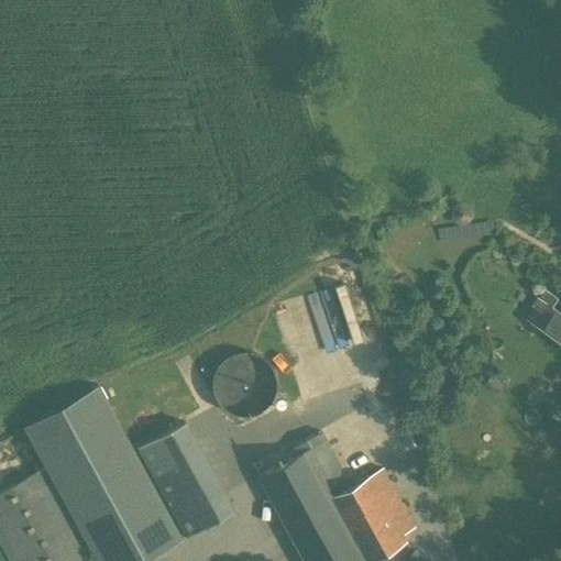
[(527,321),(560,342),(560,312),(557,311),(558,310),(552,307),(558,298),(547,290),(527,321)]
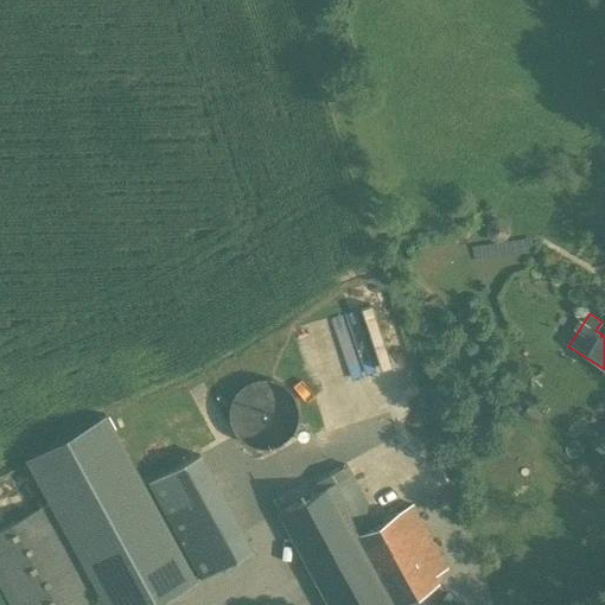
[(273,382),(261,381),(249,384),(240,392),(233,401),(230,413),(231,425),(236,435),(246,444),(256,449),(268,450),(280,446),(290,439),(297,430),(299,418),(298,406),(292,395),(284,387),(273,382)]
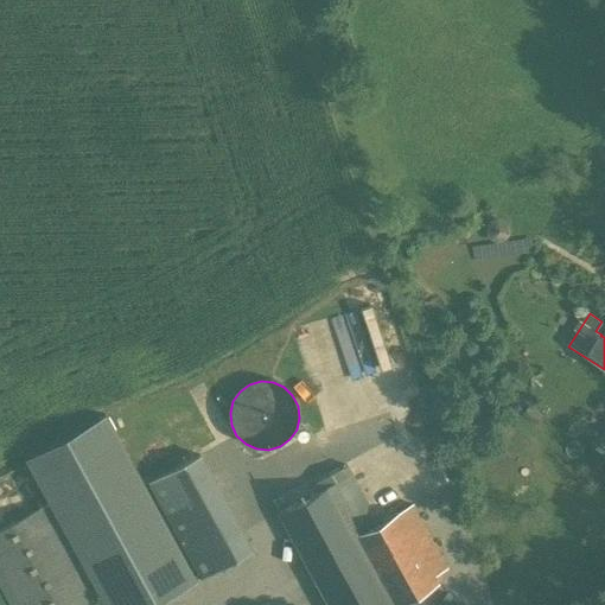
[(30,458),(106,604),(157,604),(197,584),(109,415),(30,458)]
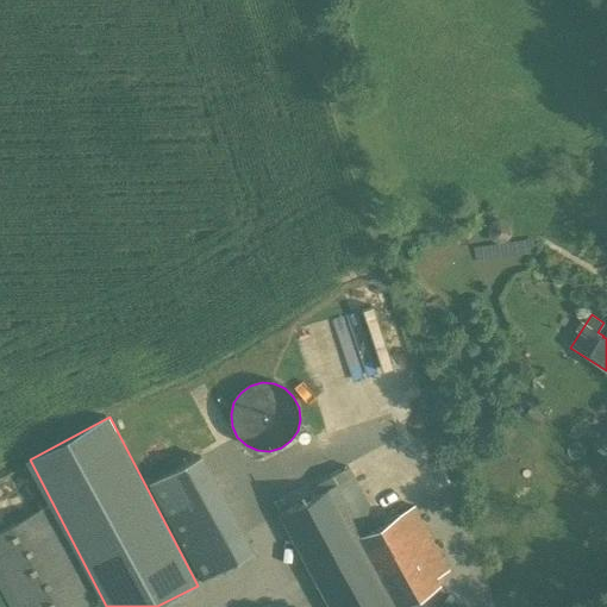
[(374,532),(367,520),(370,505),(350,468),(317,487),(321,495),(281,518),(329,606),(404,606),(439,587),(436,581),(450,574),(415,509),(374,532)]
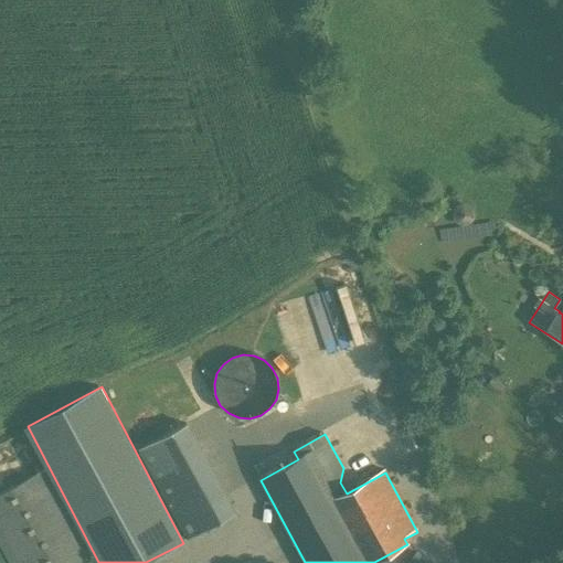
[(0,546),(9,562),(95,562),(45,471),(0,496),(0,546)]
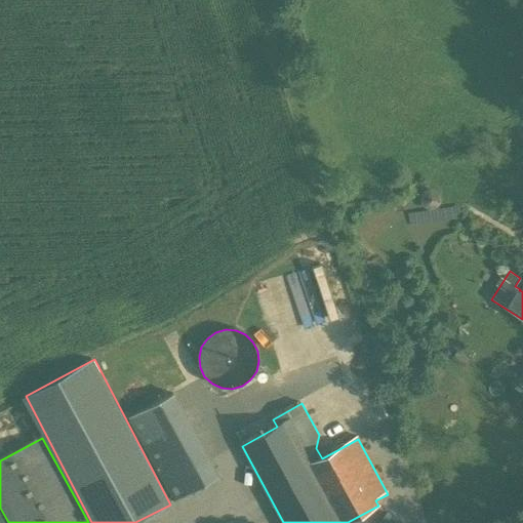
[(200,444),(156,469),(174,503),(218,478),(200,444)]
